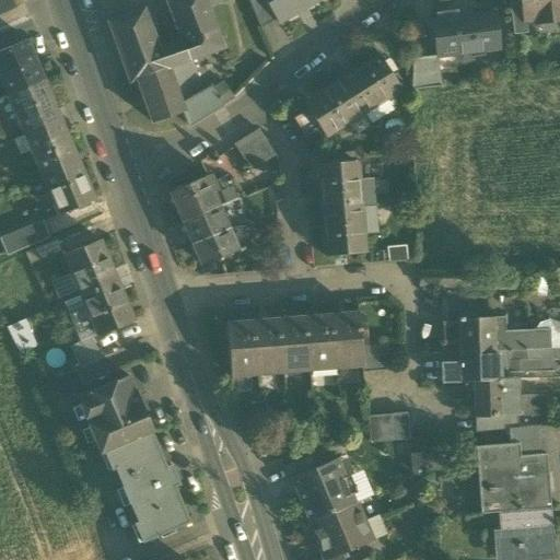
[(0,0),(0,13),(14,8),(10,0),(0,0)]
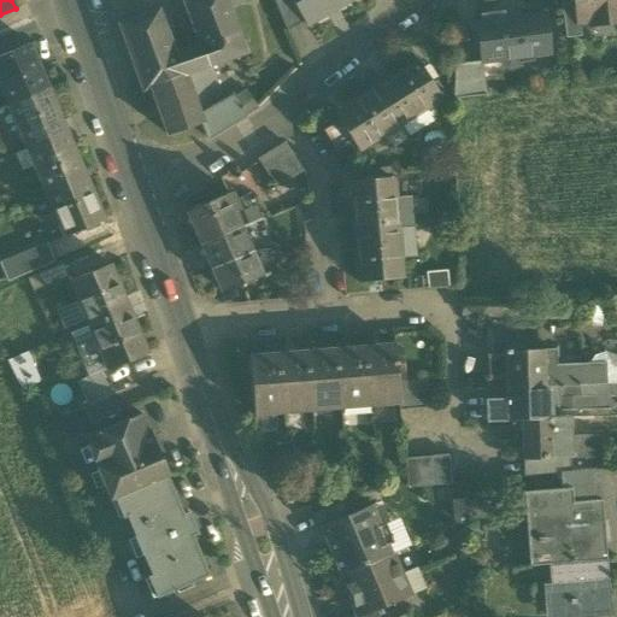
[(142,93),(152,89),(210,69),(246,57),(229,7),(225,0),(189,0),(183,3),(199,47),(204,62),(198,63),(180,69),(175,56),(159,12),(119,25),(142,93)]
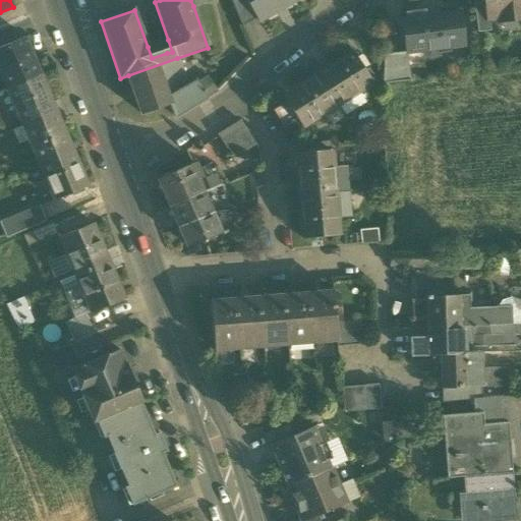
[(231,0),(241,26),(256,18),(245,0),(231,0)]
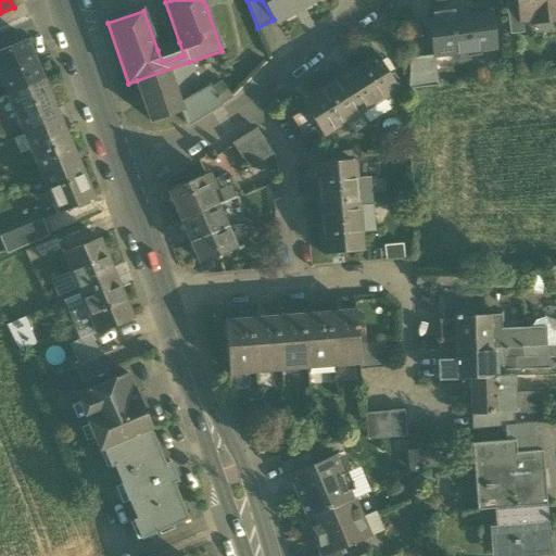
[(262,0),(274,20),(276,23),(315,0),(262,0)]
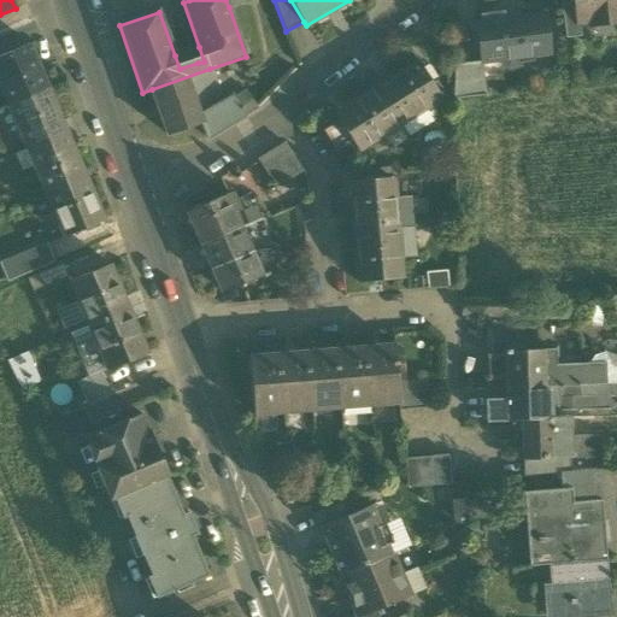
[(559,0),(565,40),(581,37),(580,23),(577,23),(574,0),(559,0)]
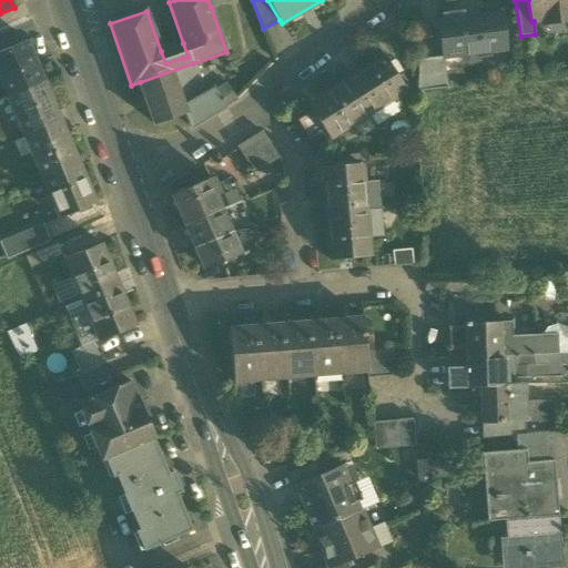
[(546,19),(547,23),(567,20),(567,0),(528,0),(531,21),(534,21),(546,19)]
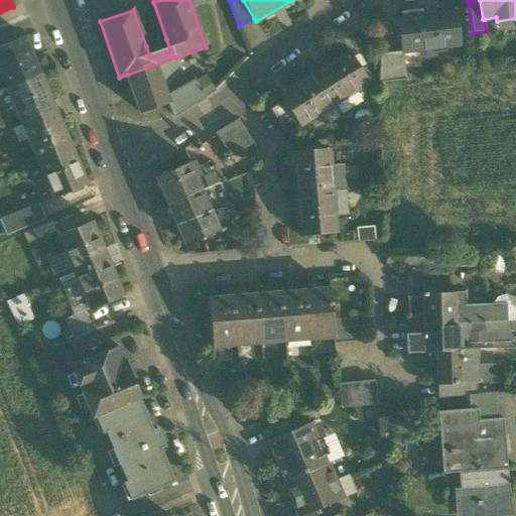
[(398,20),(402,53),(460,46),(455,13),(421,17),(420,12),(401,14),(402,20),(398,20)]
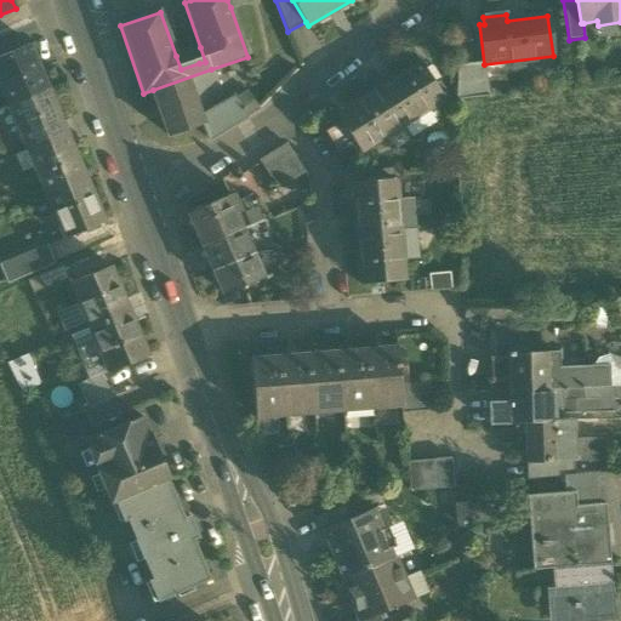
[(0,89),(0,90),(7,107),(49,90),(30,44),(0,57),(0,89)]
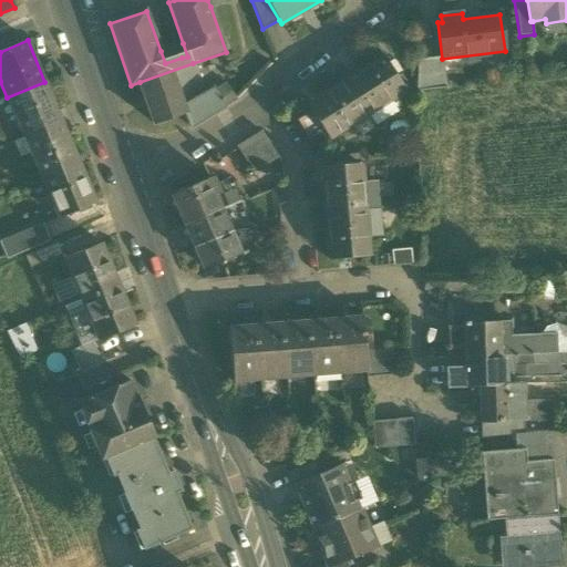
[(183,43),(177,44),(182,58),(187,57),(183,43)]
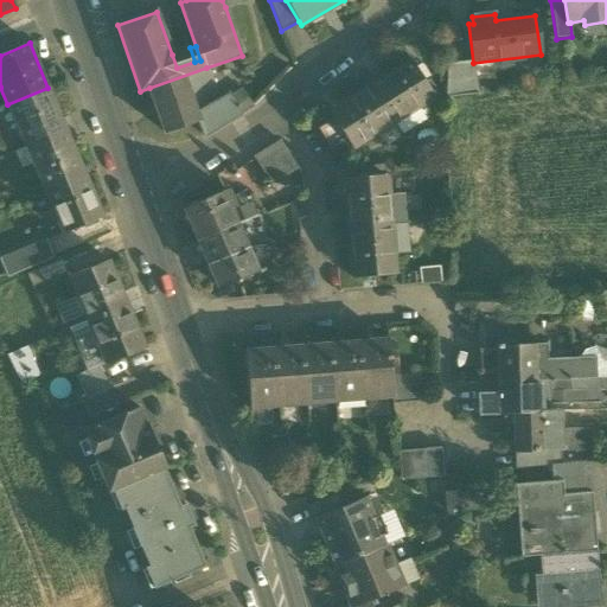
[(190,48),(172,55),(177,68),(195,62),(190,48)]
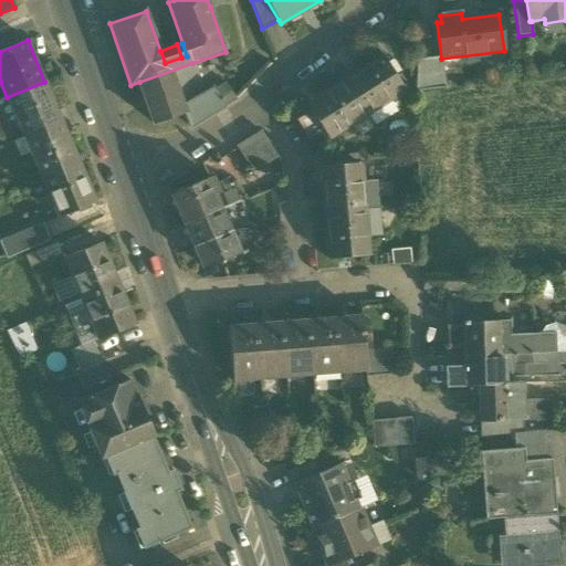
[(418,62),(416,92),(446,88),(441,59),(418,62)]
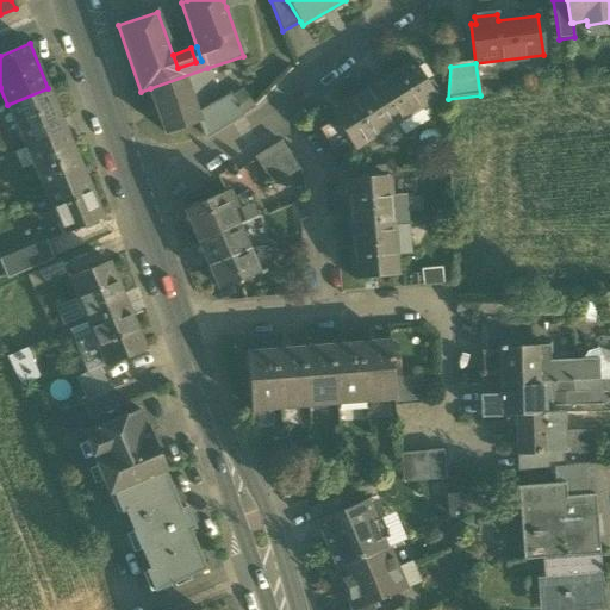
[(415,64),(374,89),(396,123),(418,109),(436,98),(415,64)]
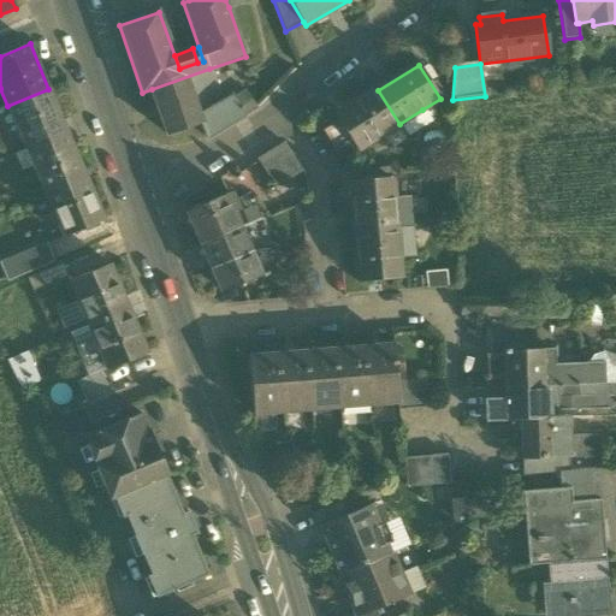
[(221,104),(209,69),(152,89),(169,136),(201,125),(207,137),(207,138),(243,117),(234,101),(232,98),(221,104)]
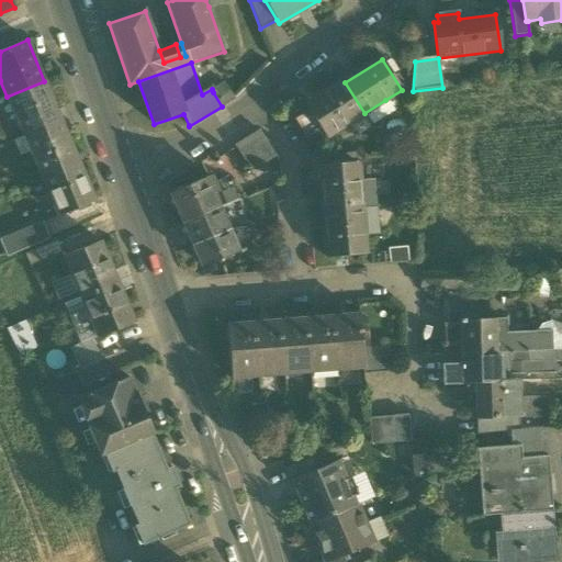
[(7,97),(24,136),(62,121),(44,81),(7,97)]
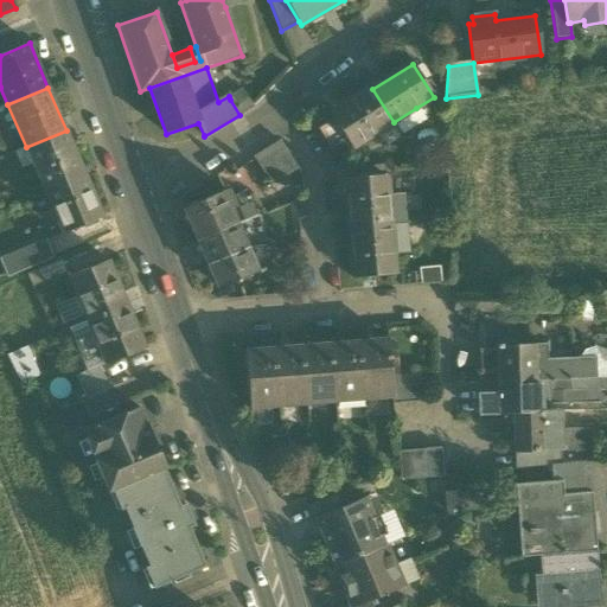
[(372,89),(333,114),(331,115),(351,146),(352,148),(376,133),(393,123),(394,122),(372,89)]
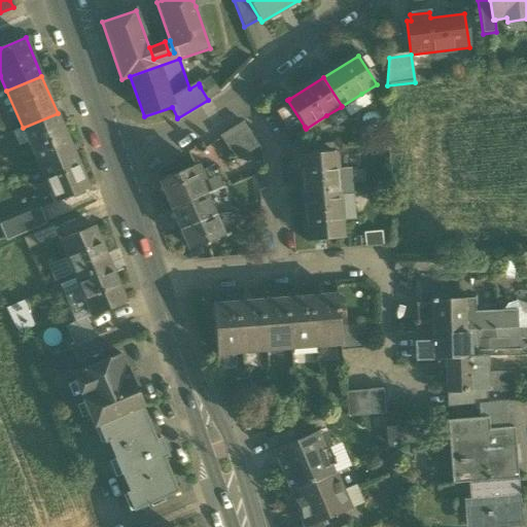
[(211,80),(200,86),(208,100),(220,93),(211,80)]
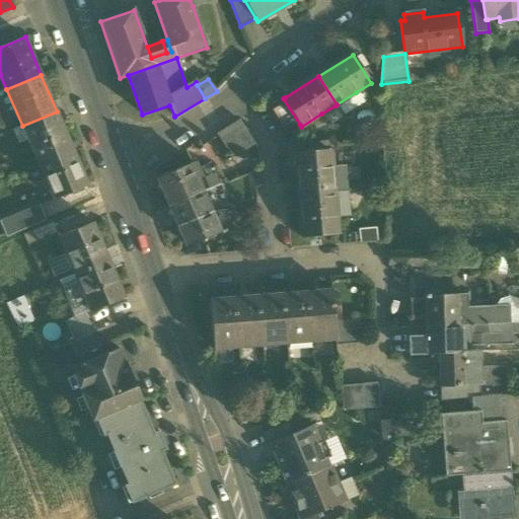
[(356,92),(337,104),(343,115),(362,102),(356,92)]
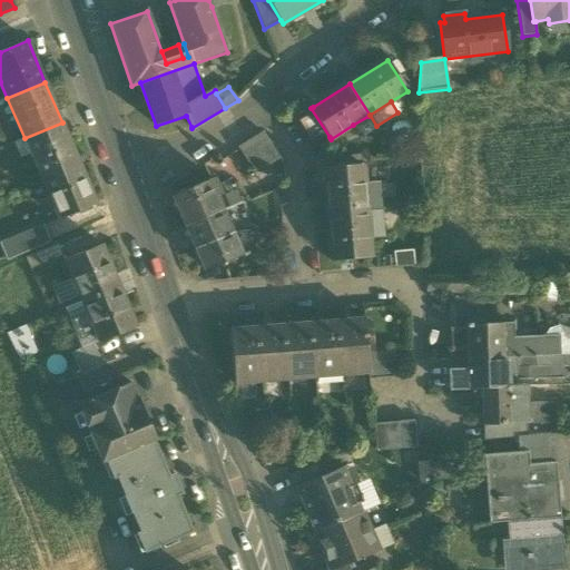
[(311,149),(330,137),(311,108),(313,107),(311,105),(296,114),(294,123),(311,149)]
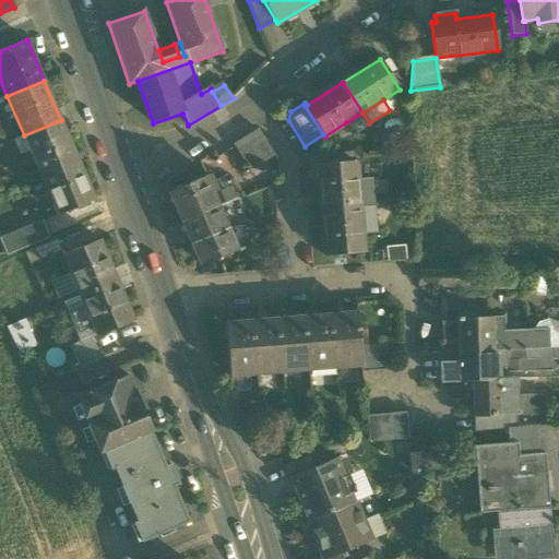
[(369,127),(361,114),(346,122),(355,135),(369,127)]
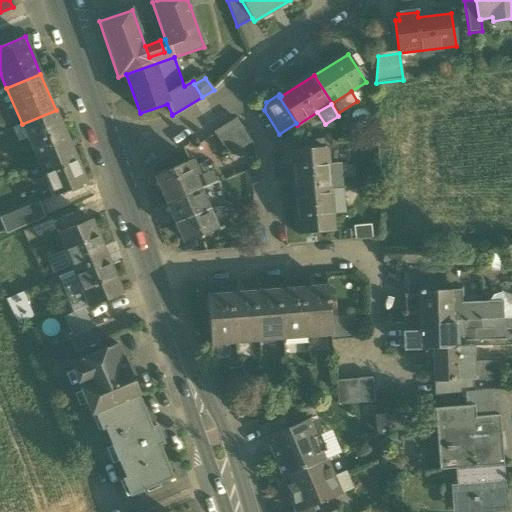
[(22,124),(37,160),(71,146),(56,110),(22,124)]
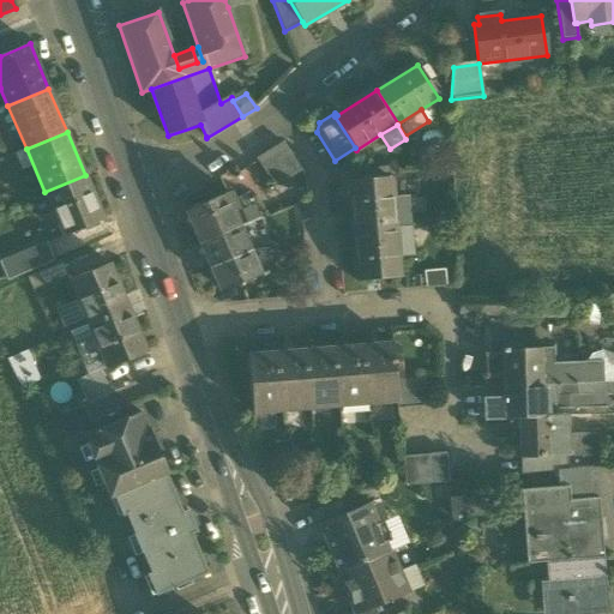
[(256,161),(274,188),(300,172),(283,145),(256,161)]
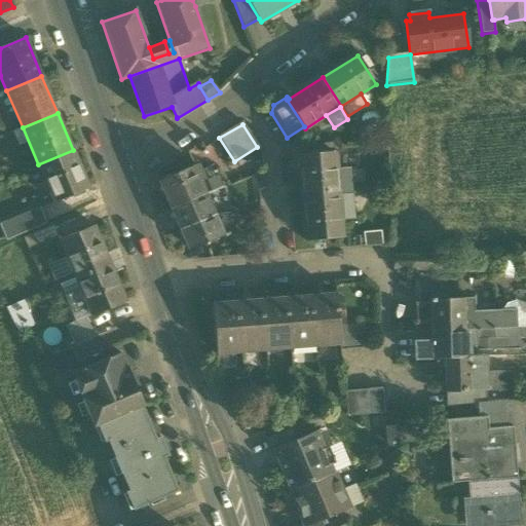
[(89,188),(73,150),(38,164),(54,202),(89,188)]
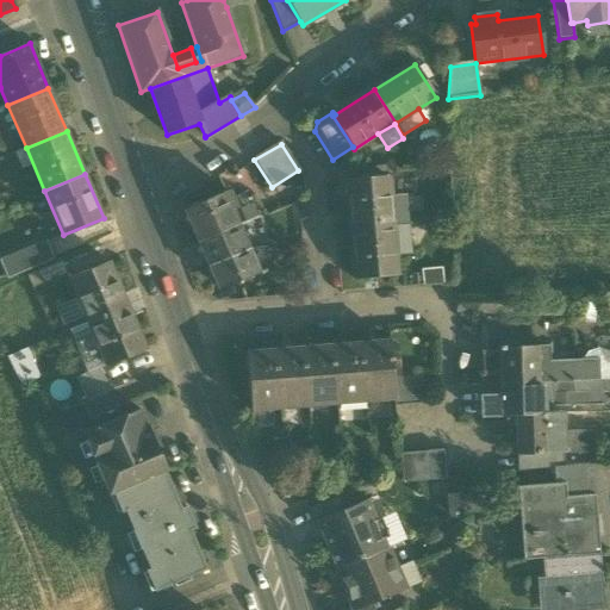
[(348,182),(352,230),(392,226),(390,195),(388,179),(348,182)]
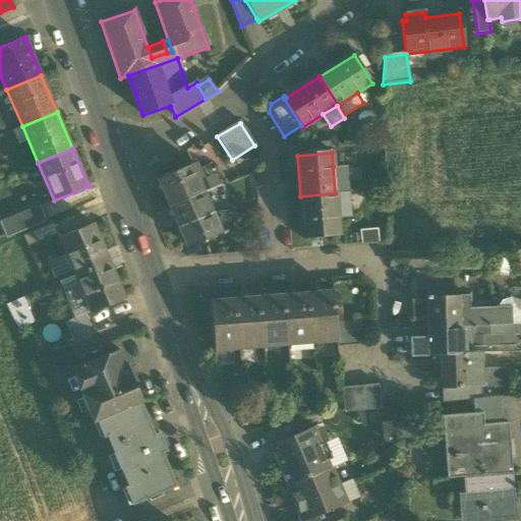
[(159,180),(171,208),(203,194),(197,181),(201,179),(194,164),(159,180)]
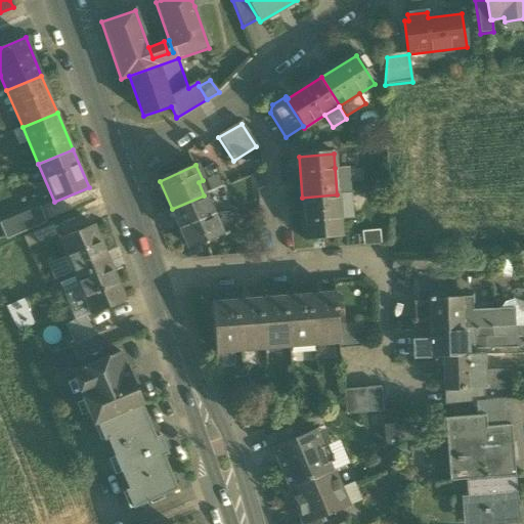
[(335,168),(337,194),(352,193),(349,167),(335,168)]
